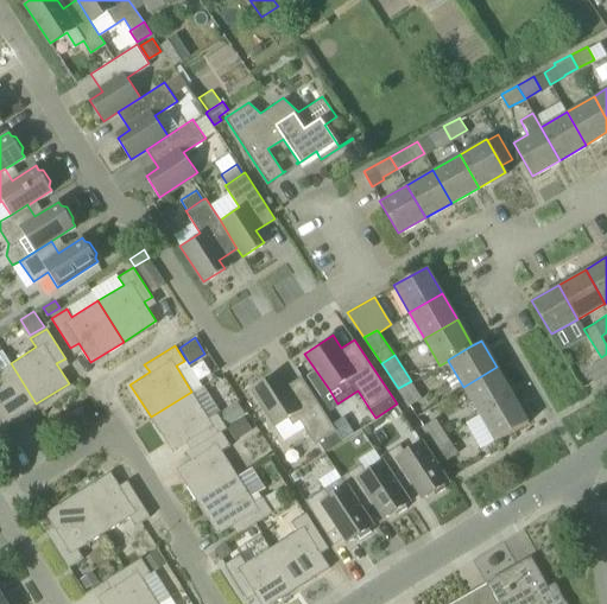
[(593,380),(606,372),(606,369),(601,358),(586,368),(593,380)]
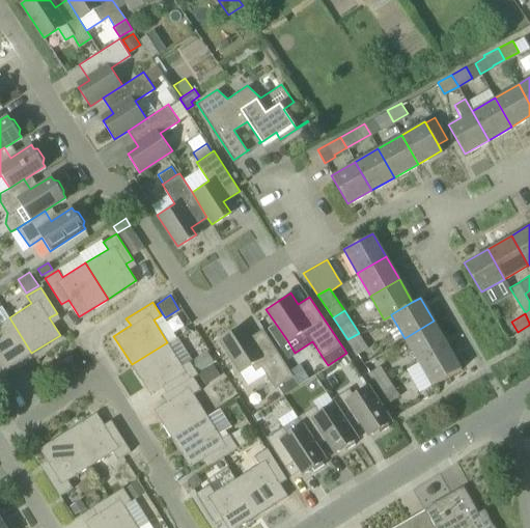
[(0,366),(2,370),(31,353),(9,317),(0,322),(0,366)]
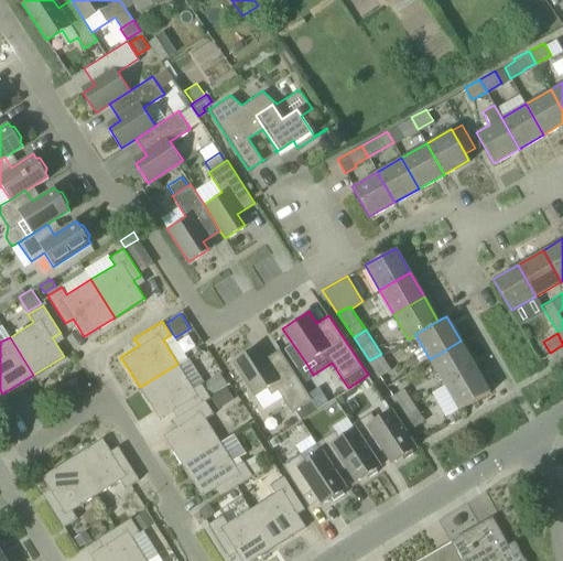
[(444,384),(475,366),(461,341),(430,359),(444,384)]
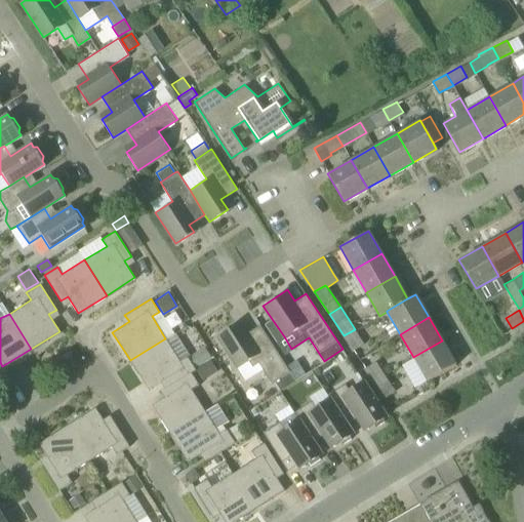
[(280,389),(294,379),(259,324),(248,331),(241,319),(216,335),(244,379),(262,368),(271,383),(274,380),(280,389)]
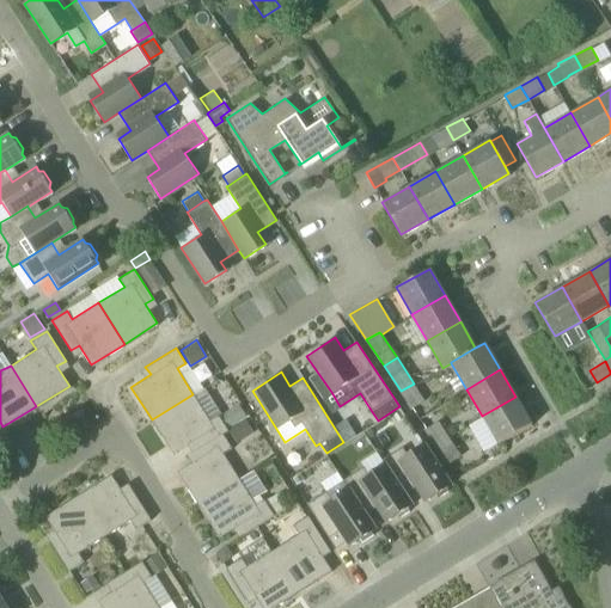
[(414,384),(401,391),(411,406),(423,398),(414,384)]
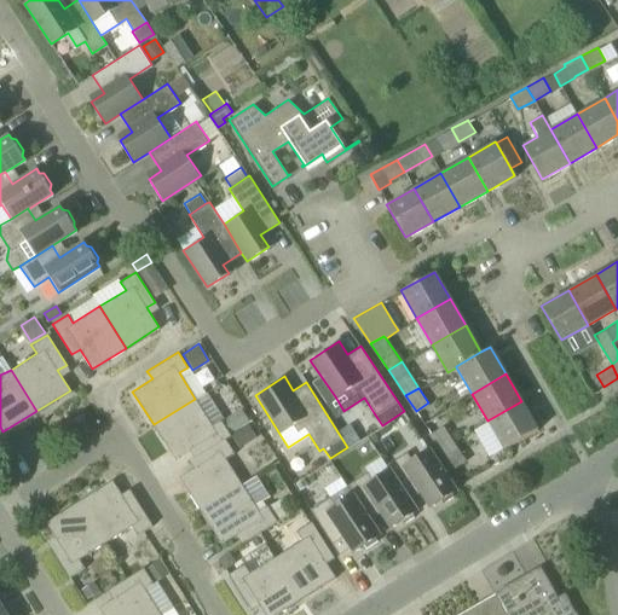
[(194,446),(198,452),(224,436),(229,433),(220,419),(212,424),(195,399),(154,424),(174,458),(194,446)]
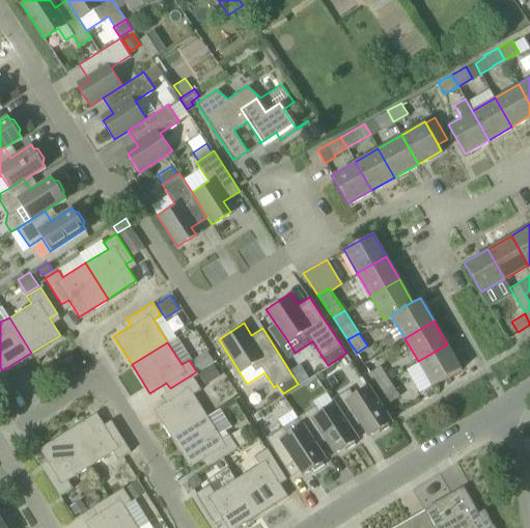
[(461,367),(447,344),(418,361),(430,385),(461,367)]
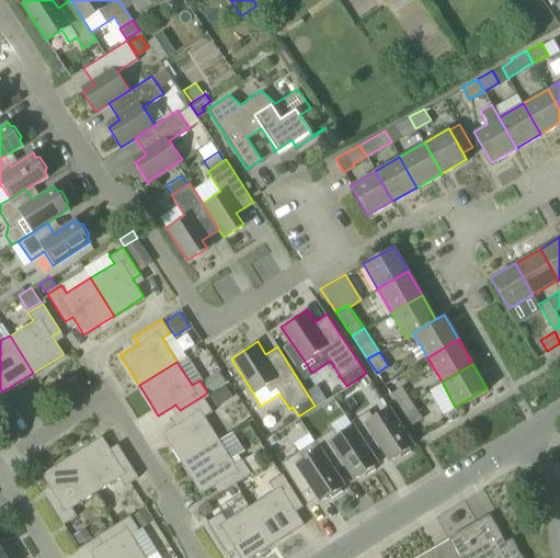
[(201,382),(207,393),(225,382),(218,371),(201,382)]
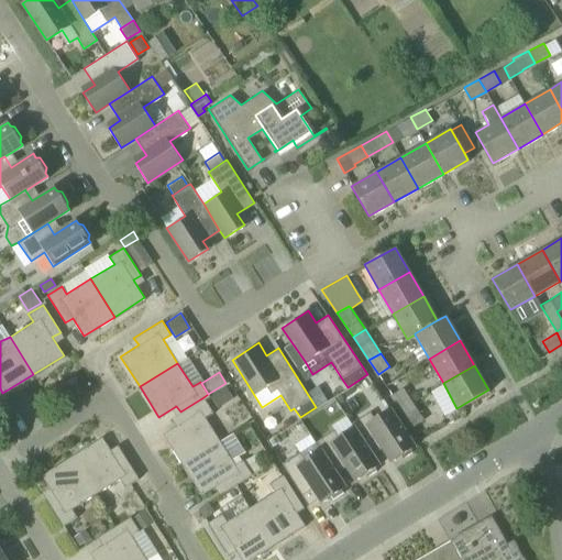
[(217,406),(232,396),(226,386),(210,396),(217,406)]
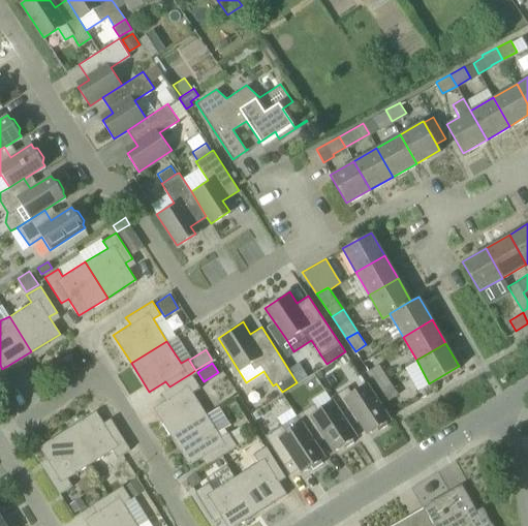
[(386,377),(377,363),(368,370),(376,383),(386,377)]
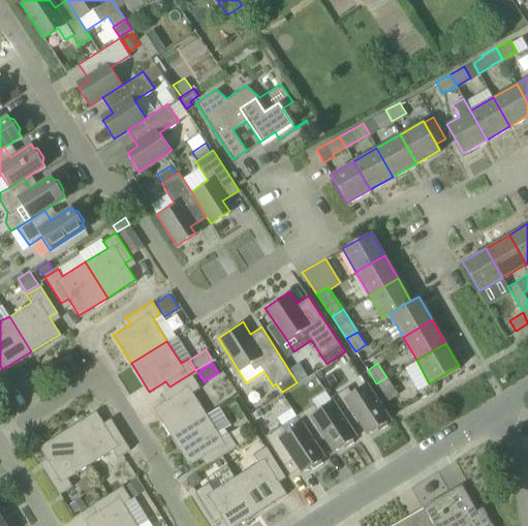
[(153,407),(171,436),(206,413),(191,392),(199,387),(191,373),(169,387),(165,390),(169,397),(153,407)]
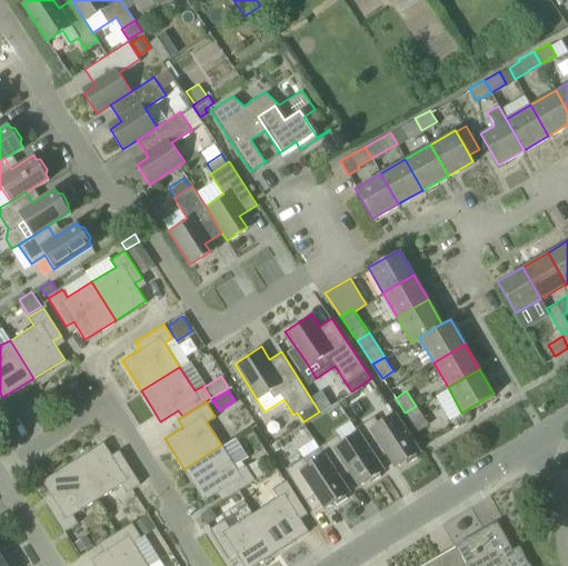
[(425,419),(416,406),(405,413),(414,426),(425,419)]
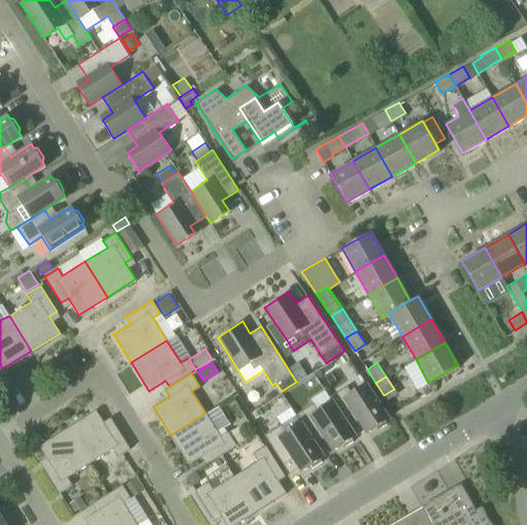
[(365,384),(352,393),(347,385),(329,396),(332,400),(344,420),(355,414),(366,432),(375,426),(377,429),(387,423),(385,420),(388,418),(365,384)]
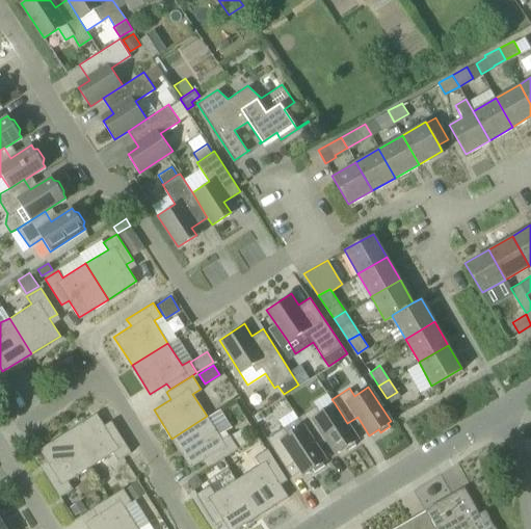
[(347,423),(335,403),(320,413),(315,404),(297,417),(313,441),(323,434),(336,452),(344,447),(346,449),(355,443),(353,441),(357,438),(347,423)]
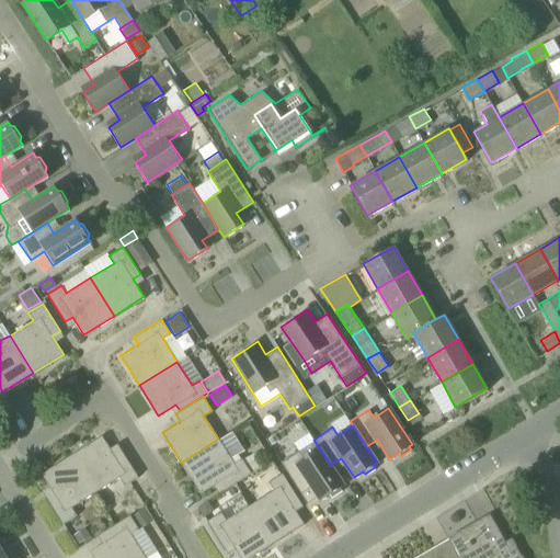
[(101,435),(71,454),(94,491),(95,491),(104,505),(105,504),(113,516),(124,509),(116,497),(117,496),(110,482),(118,476),(123,485),(137,476),(120,447),(113,453),(101,435)]
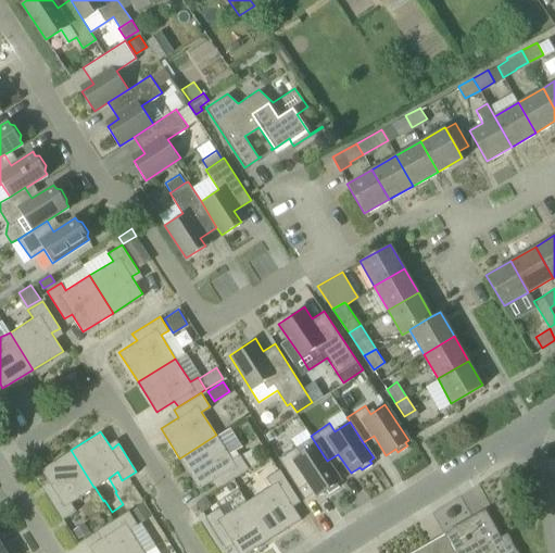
[(248,467),(239,453),(230,459),(216,435),(179,459),(198,488),(215,477),(221,485),(248,467)]
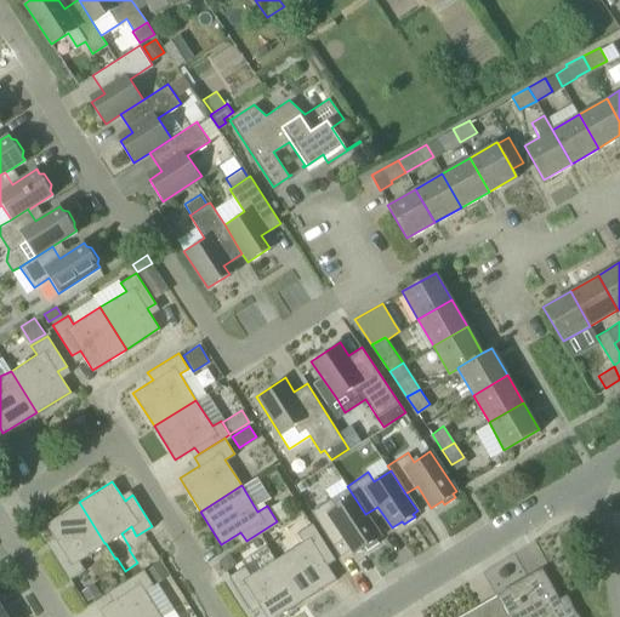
[(329,540),(340,531),(354,553),(364,546),(367,549),(377,542),(376,538),(380,536),(365,514),(347,486),(330,497),(311,510),(329,540)]
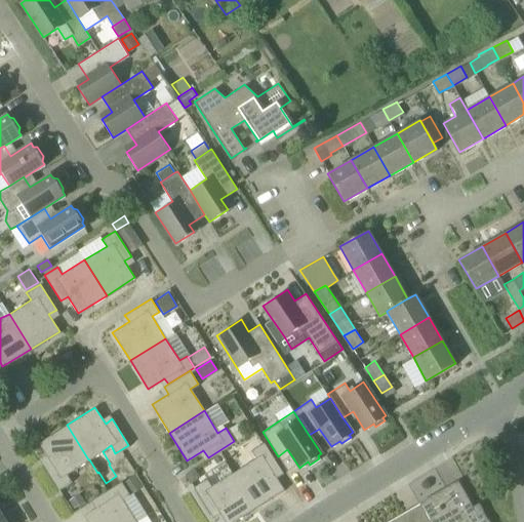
[(238,422),(227,429),(234,441),(246,433),(238,422)]
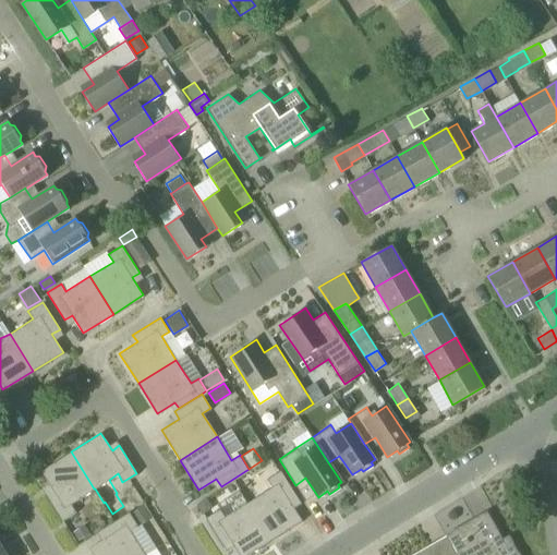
[(61,520),(75,511),(71,504),(94,489),(71,451),(40,470),(51,487),(44,493),(61,520)]
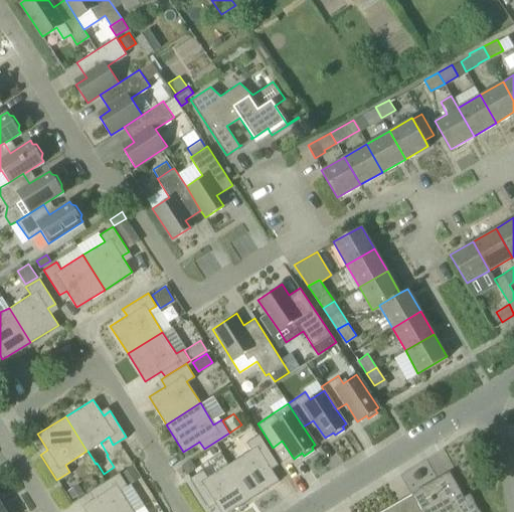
[(250,449),(228,463),(250,497),(278,480),(268,464),(275,459),(259,434),(246,442),(250,449)]
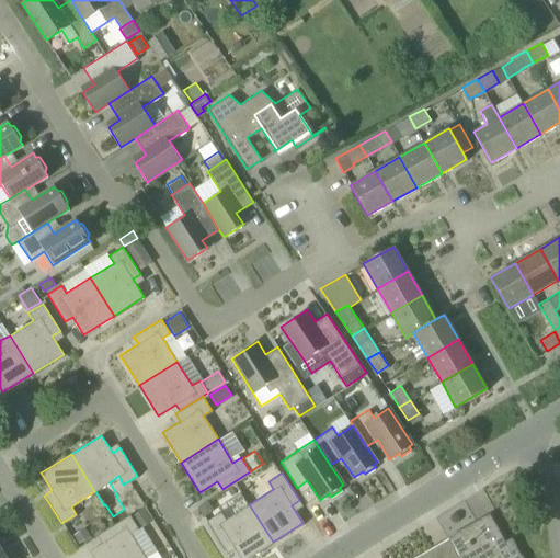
[(214,494),(200,503),(207,514),(220,507),(214,494)]
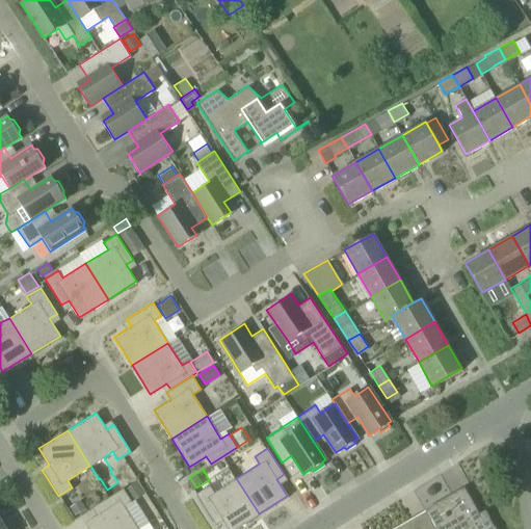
[(212,520),(219,514),(228,528),(234,528),(259,513),(236,478),(218,490),(214,492),(209,484),(195,493),(212,520)]
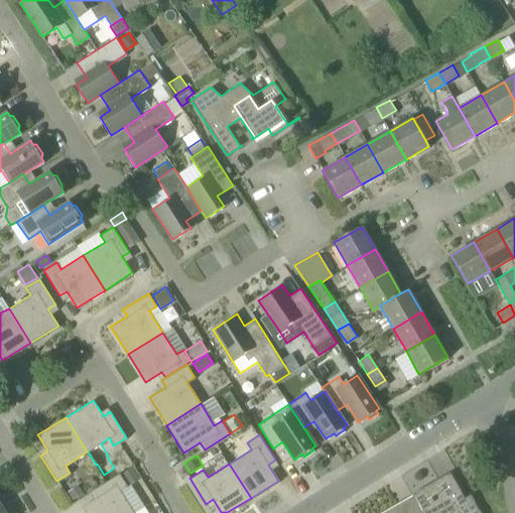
[(130,483),(140,477),(133,465),(120,474),(127,485),(130,483)]
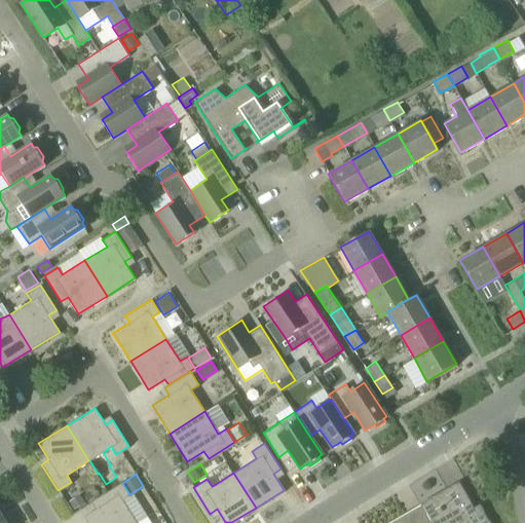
[(458,481),(419,502),(419,503),(420,503),(430,522),(489,522),(483,511),(478,514),(458,481)]
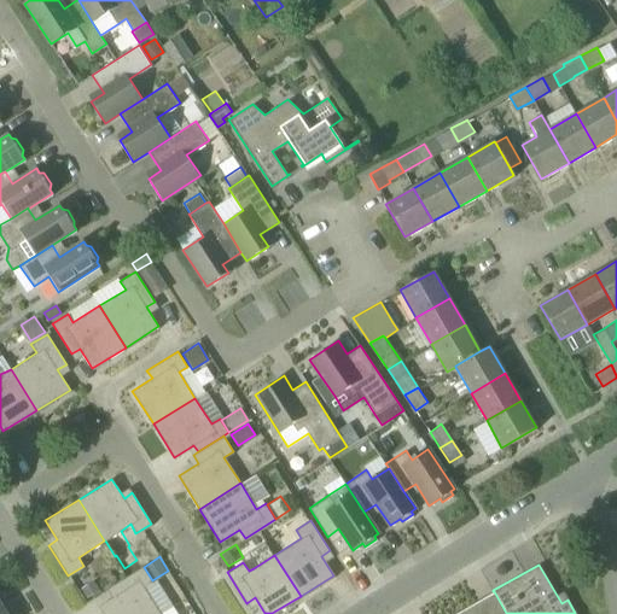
[(103,613),(157,613),(161,613),(144,586),(152,582),(152,580),(144,567),(143,566),(112,584),(117,594),(98,606),(103,613)]
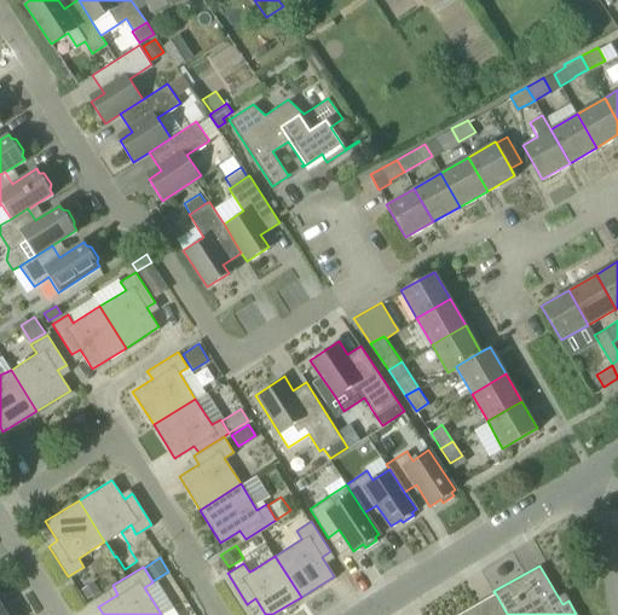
[(93,579),(80,587),(86,597),(99,589),(93,579)]
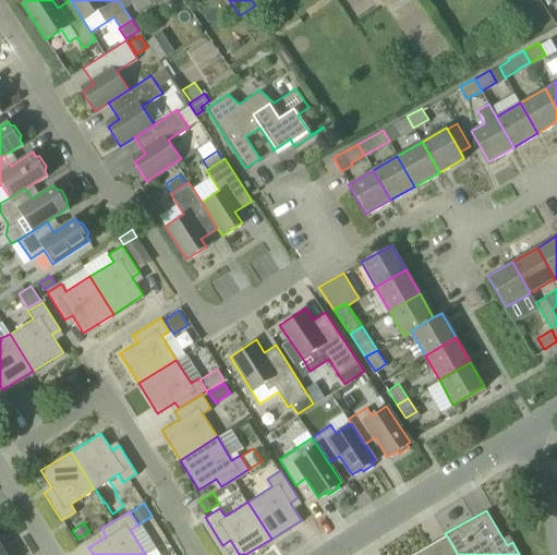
[(457,554),(446,534),(445,534),(445,535),(447,540),(419,554),(418,554),(416,552),(410,554),(457,554)]
